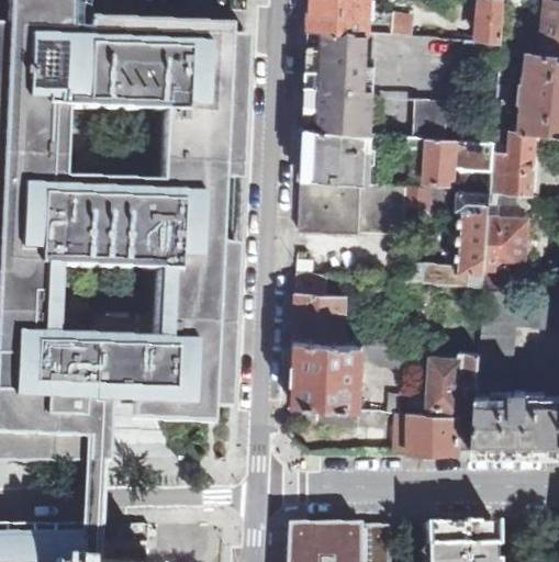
[(306,26),(368,32),(406,36),(407,21),(398,21),(398,14),(368,12),(368,0),(308,0),(308,6),(306,26)]
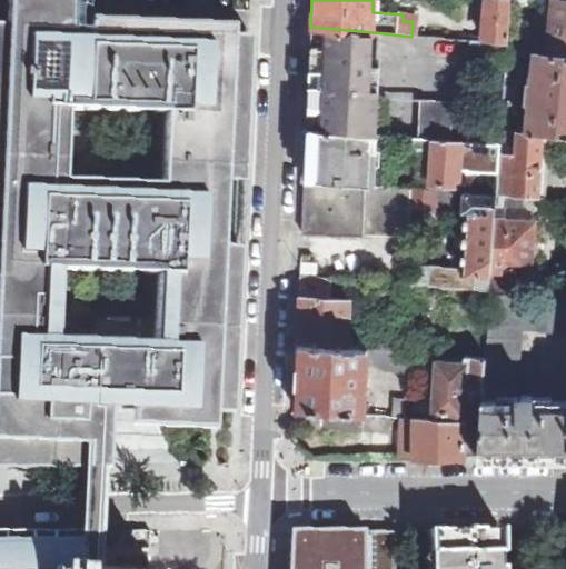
[(509,0),(480,0),(482,1),(486,1),(483,42),(507,45),(509,0)]
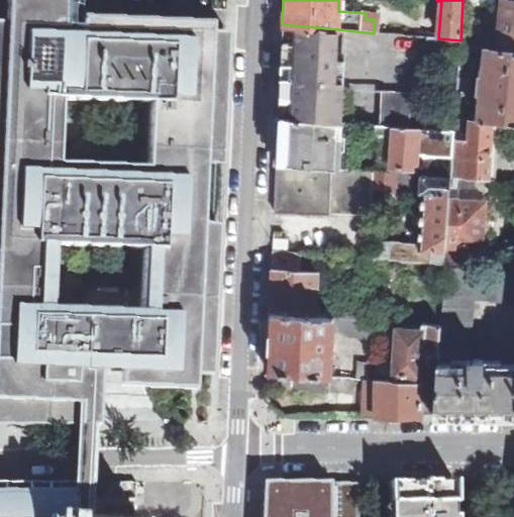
[(494,49),(513,52),(513,0),(503,0),(501,44),(494,43),(494,49)]
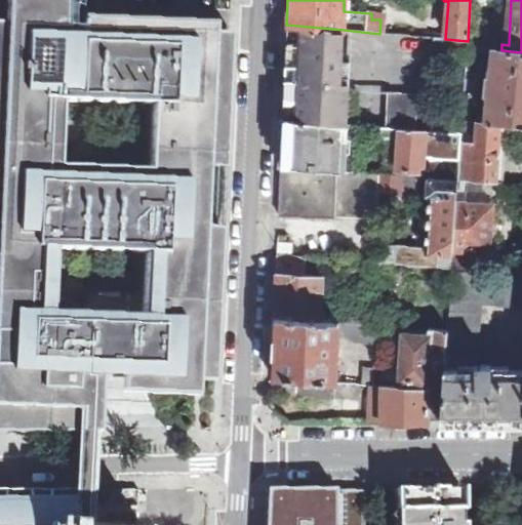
[(65,22),(65,2),(8,1),(8,24),(0,24),(0,429),(65,431),(78,431),(79,411),(91,411),(99,411),(101,391),(111,391),(119,391),(119,396),(164,396),(205,396),(214,185),(221,25),(65,22)]
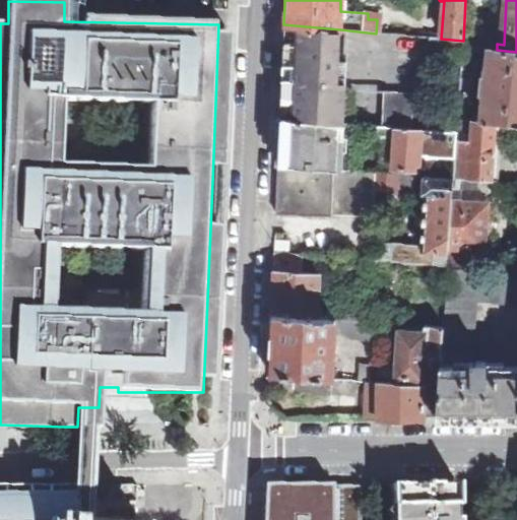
[(279,119),(349,124),(351,91),(345,91),(346,61),(339,60),(340,29),(283,24),(281,66),(280,93),(279,119)]
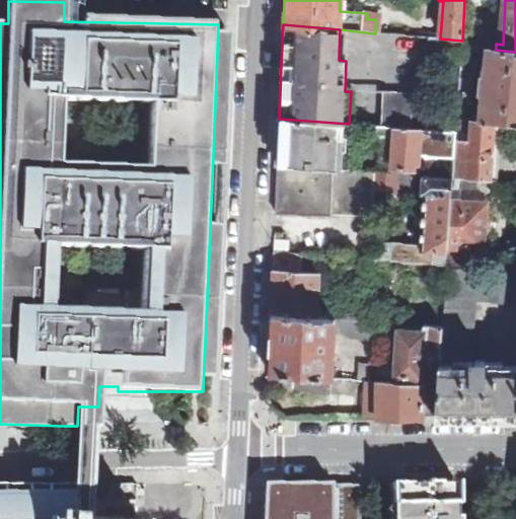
[(494,123),(515,124),(515,52),(496,50),(487,48),(485,75),(480,75),(480,82),(483,82),(483,90),(478,89),(478,94),(482,94),(480,122),(494,123)]
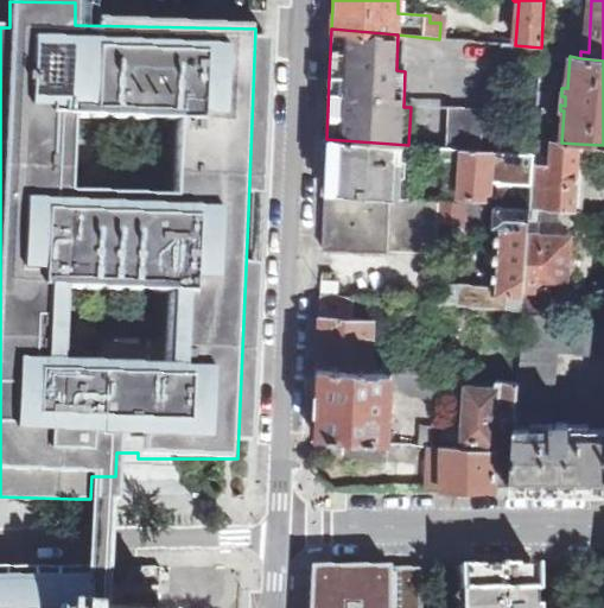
[(445,150),(479,152),(482,109),(446,108),(445,150)]
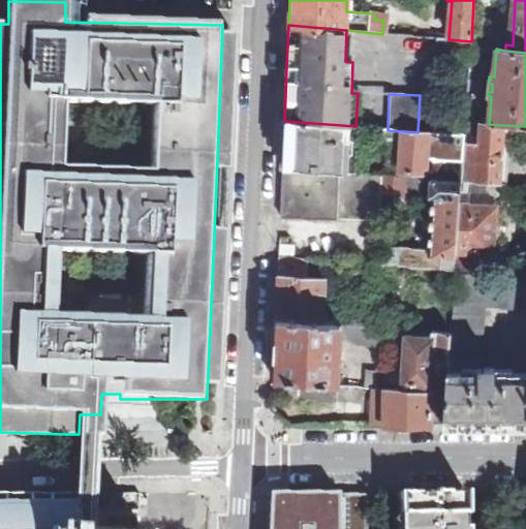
[(281,167),(354,174),(356,126),(284,121),(282,146),(281,167)]
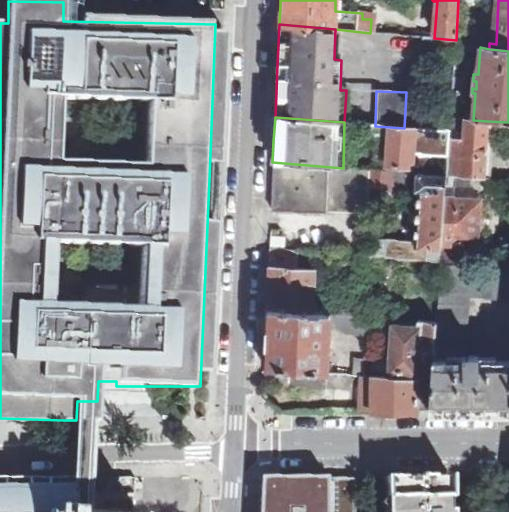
[(473,120),(450,118),(449,131),(446,177),(483,179),(487,121),(473,120)]
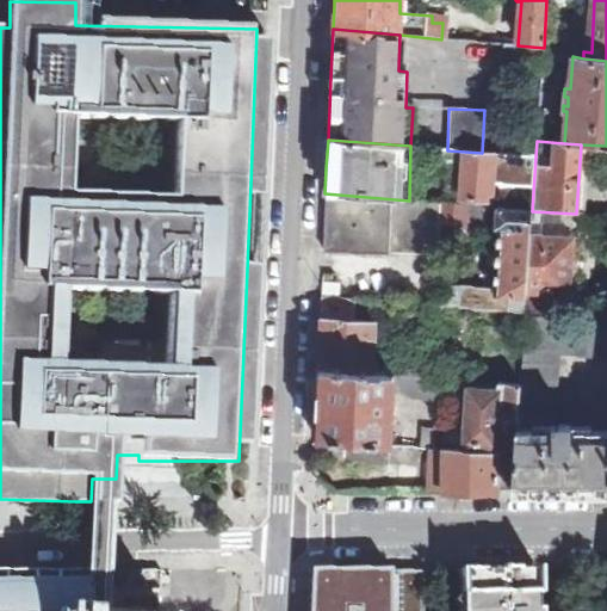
[(536,156),(482,153),(447,150),(443,149),(441,160),(464,161),(462,201),(490,202),(490,208),(496,208),(532,211),(536,156)]
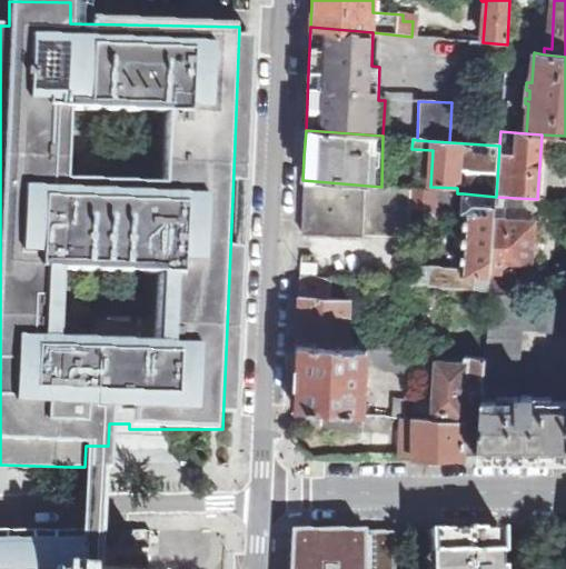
[(410,208),(447,210),(448,193),(381,187),(303,180),(300,233),(361,237),(363,233),(407,236),(410,208)]
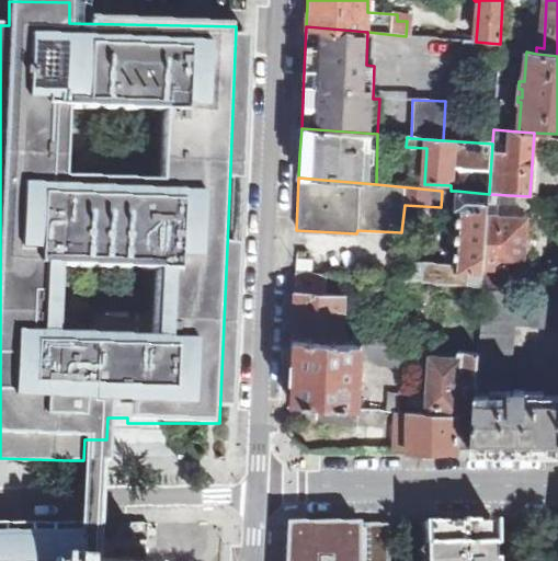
[(454,271),(482,273),(482,268),(487,216),(489,194),(456,191),(455,212),(457,212),(454,271)]
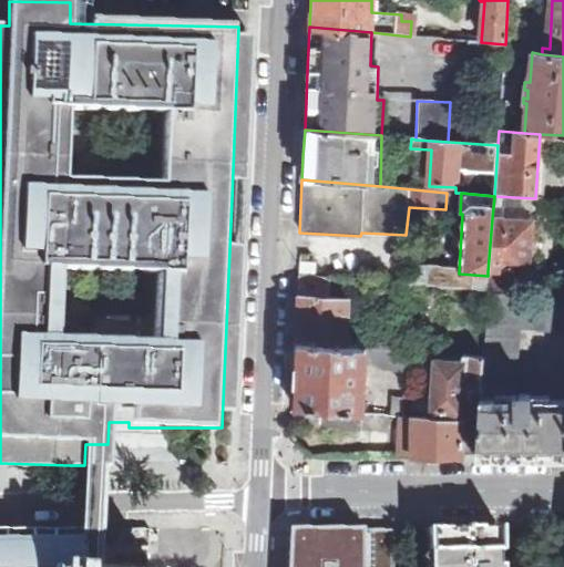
[(492,218),(488,271),(526,274),(530,222),(492,218)]
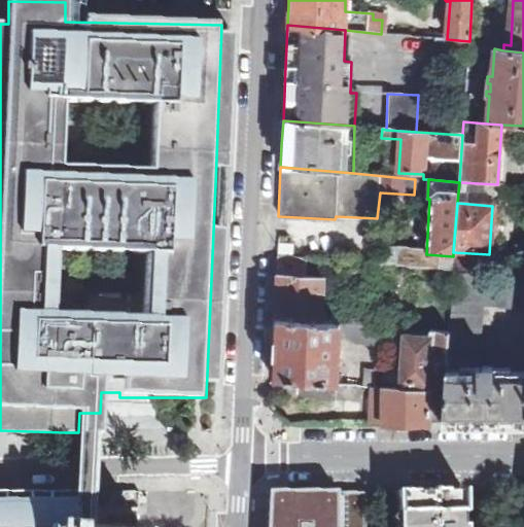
[(452,272),(487,275),(488,259),(453,256),(452,272)]
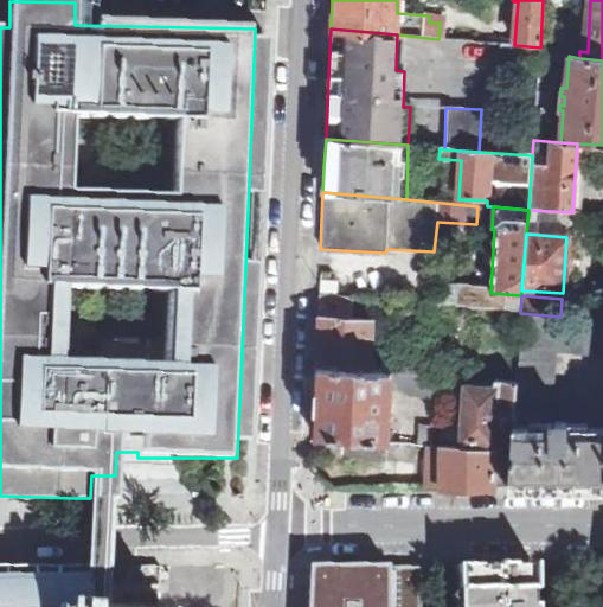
[(520,313),(514,383),(512,415),(510,449),(506,487),(581,487),(602,487),(602,319),(560,317),(520,313)]
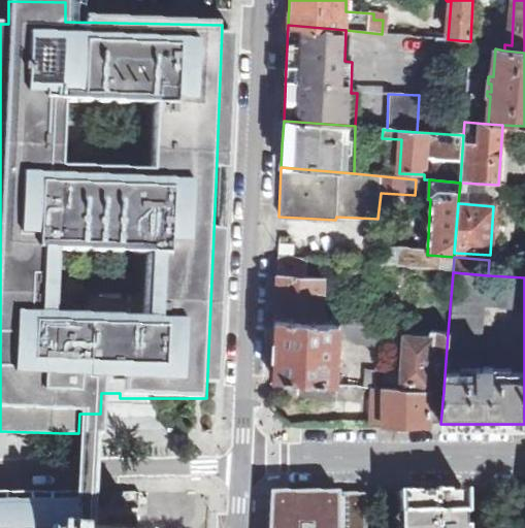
[(273,319),(321,323),(323,277),(275,274),(275,290),(273,319)]
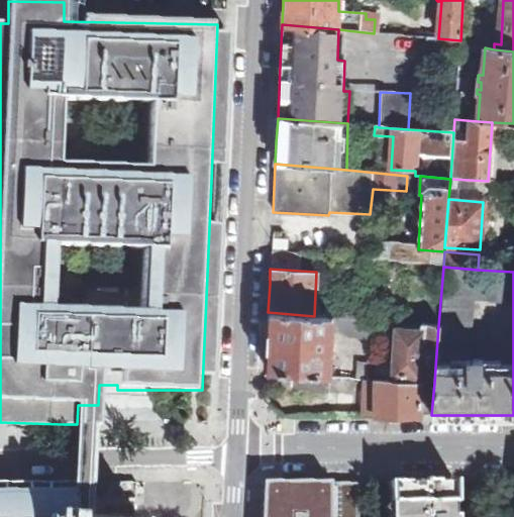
[(325,317),(367,321),(368,306),(325,303),(325,317)]
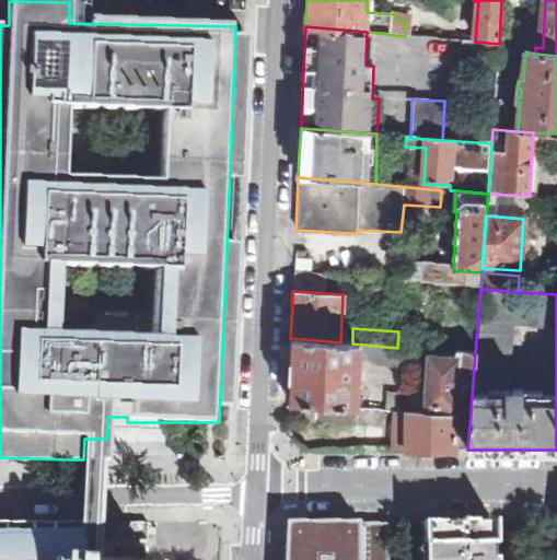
[(288,400),(356,407),(359,354),(376,365),(402,366),(403,348),(397,348),(352,343),(340,342),(290,338),(289,372),(288,400)]
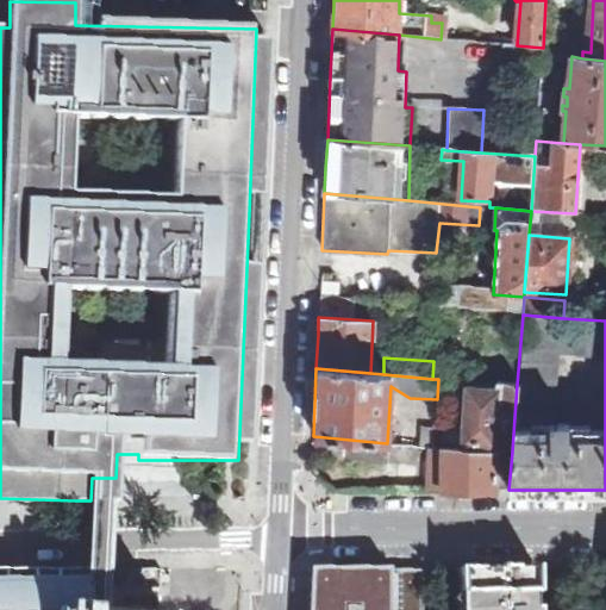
[(489,416),(514,417),(517,385),(495,384),(495,391),(466,388),(462,443),(481,444),(481,428),(488,428),(489,416)]
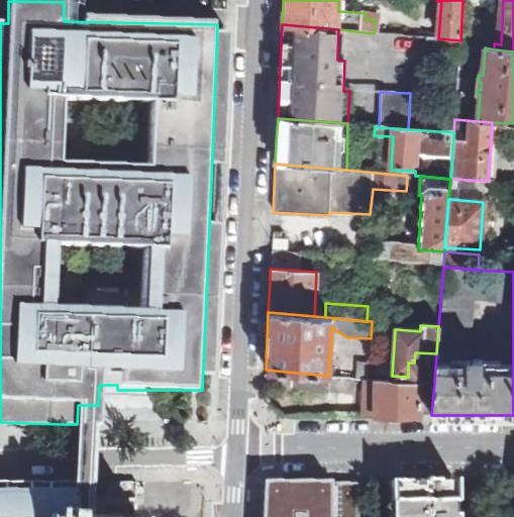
[(354,379),(366,380),(367,363),(355,363),(354,379)]
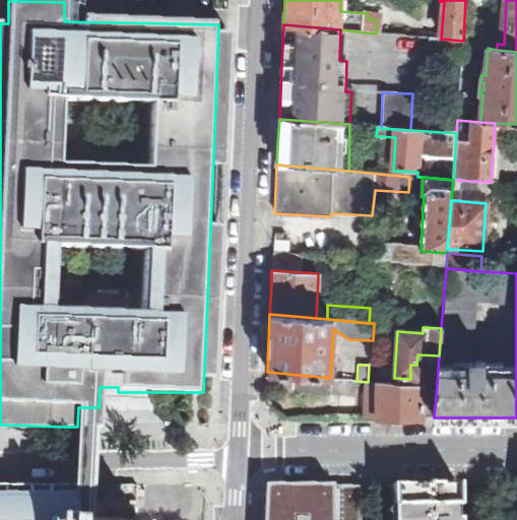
[(267,372),(266,389),(330,392),(330,378),(267,372)]
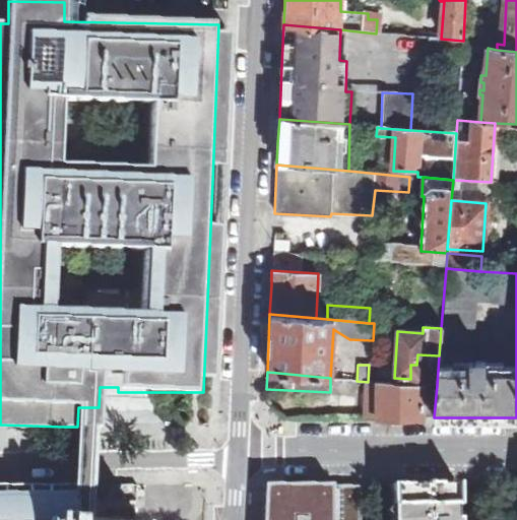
[(416,417),(434,417),(437,385),(376,382),(376,387),(364,386),(364,413),(376,413),(376,418),(416,417)]
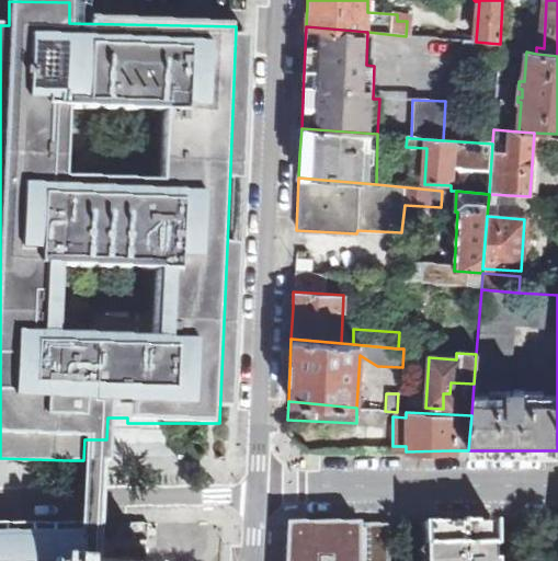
[(363,413),(363,437),(385,437),(385,413),(363,413)]
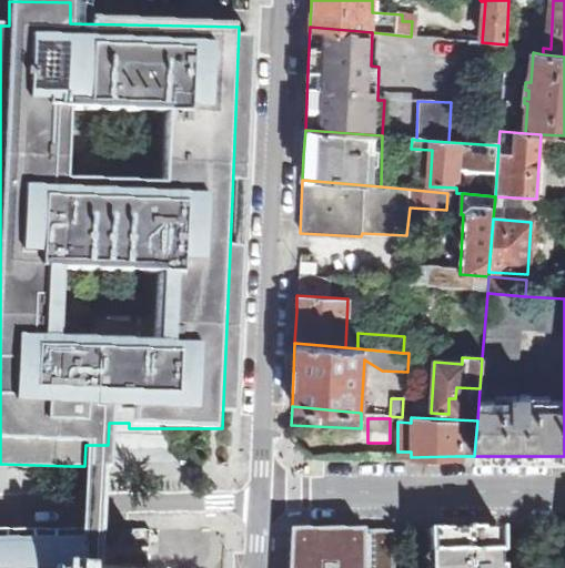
[(94,466),(70,466),(69,529),(93,529),(94,466)]
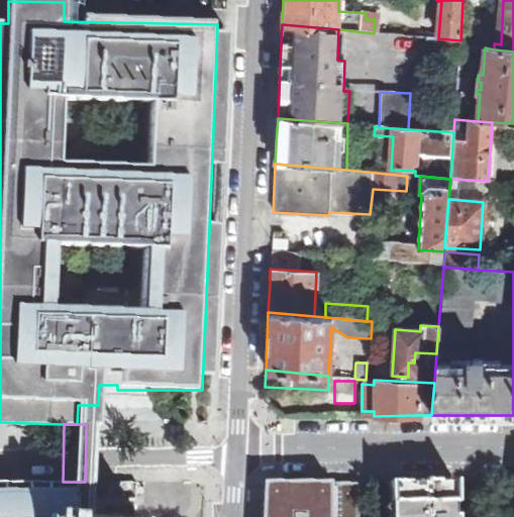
[(85,516),(85,482),(63,482),(0,482),(0,516),(85,516)]
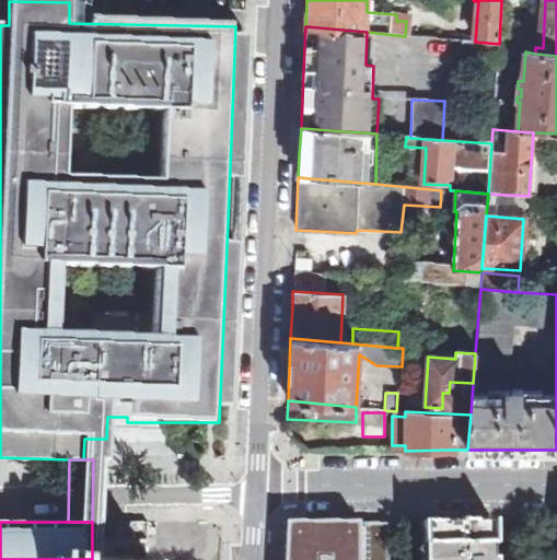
[(385,559),(385,523),(283,523),(286,559),(385,559)]
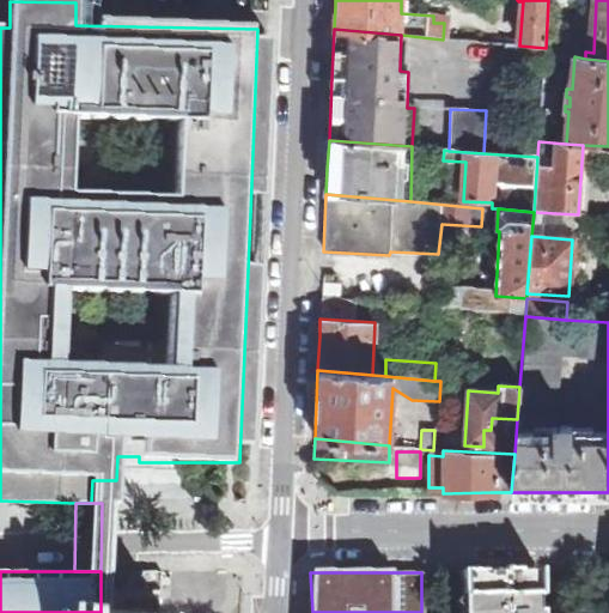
[(536,612),(536,606),(535,572),(461,574),(461,612),(536,612)]
